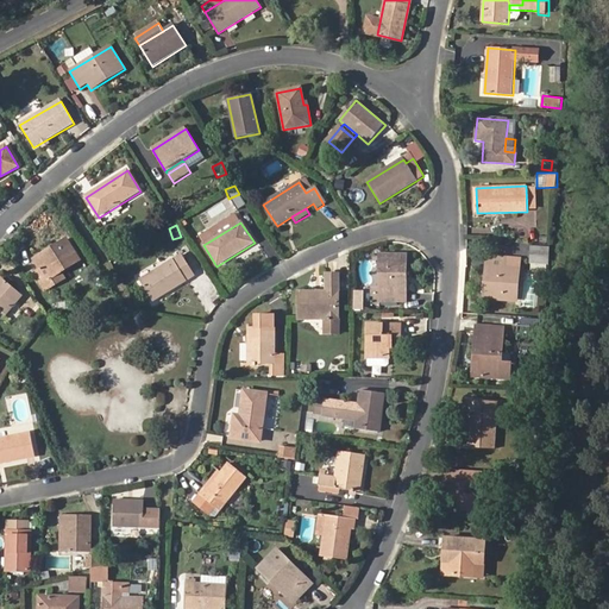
[(44,293),(66,280),(61,272),(81,262),(67,239),(33,261),(41,272),(35,276),(44,293)]
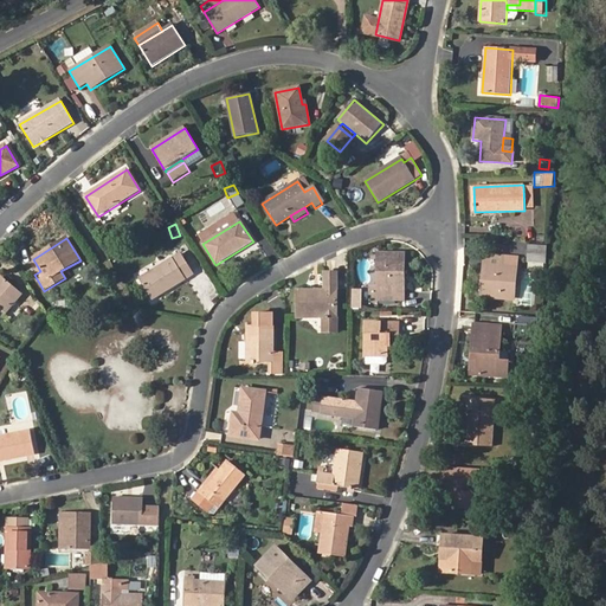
[(193,274),(180,253),(139,279),(152,300),(193,274)]
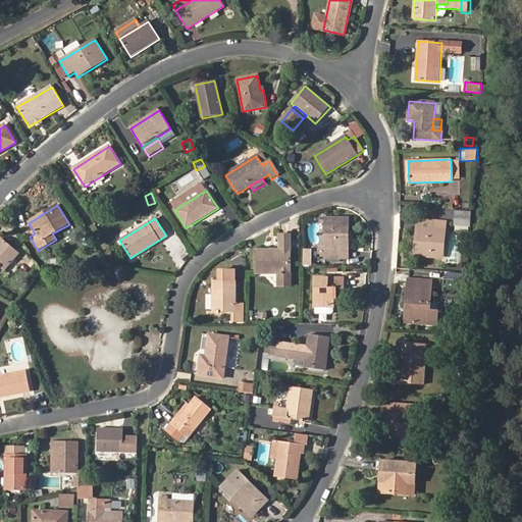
[(340,253),(348,253),(348,218),(324,218),(324,260),(340,260),(340,253)]
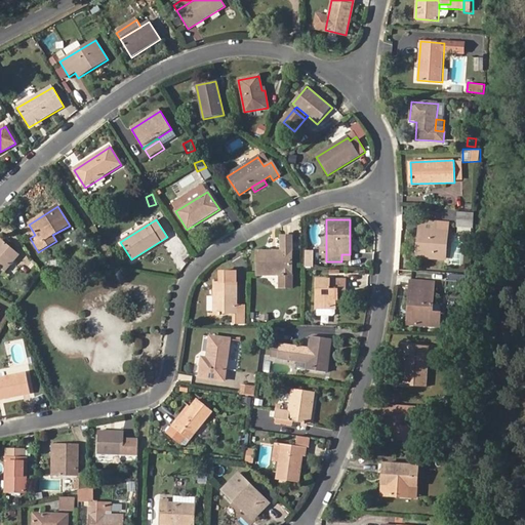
[(437,223),(419,220),(416,257),(445,259),(447,232),(437,231),(437,223)]
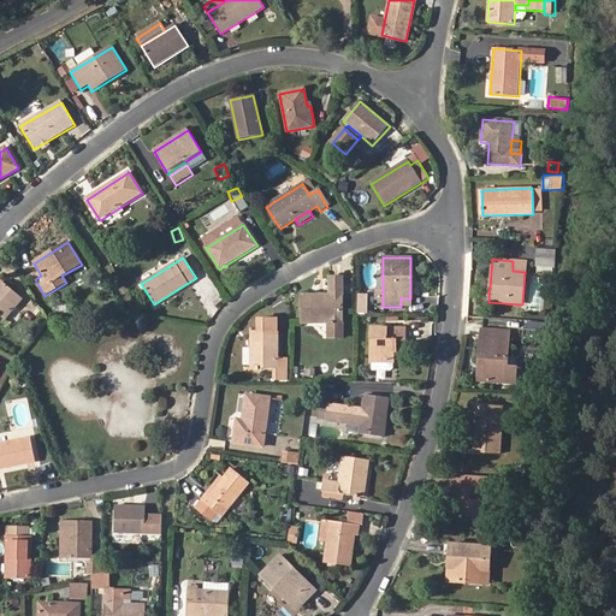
[(301,296),(301,324),(327,324),(327,327),(342,327),(342,278),(330,278),(330,296),(301,296)]
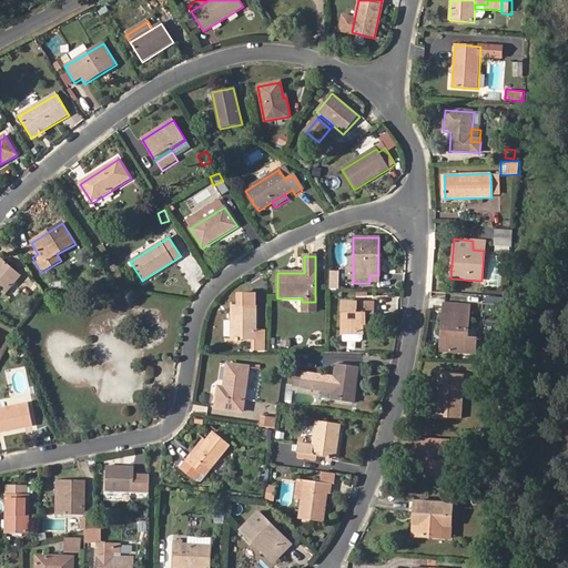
[(21,276),(1,261),(0,262),(0,292),(4,296),(21,276)]
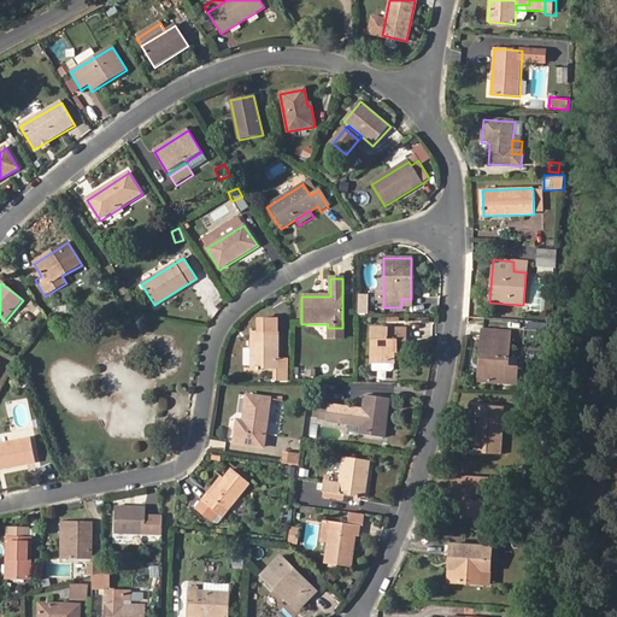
[(251,370),(277,370),(277,334),(277,321),(263,321),(263,331),(251,331),(251,370)]
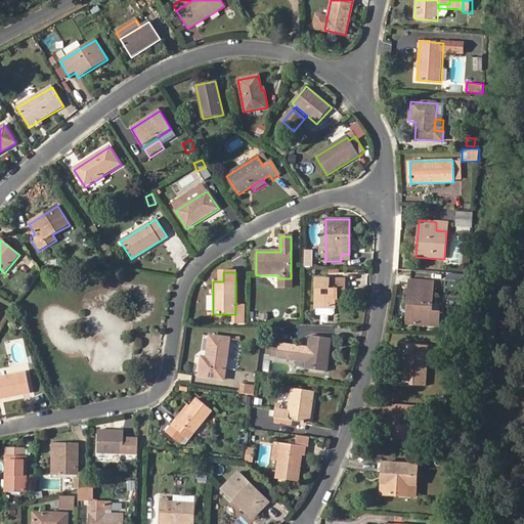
[(449,282),(462,284),(463,274),(450,273),(449,282)]
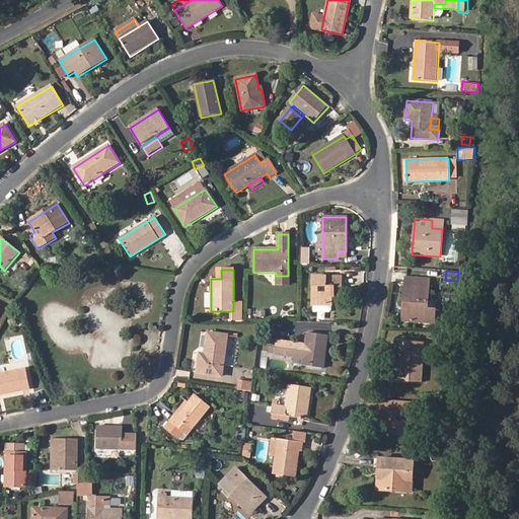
[(288,276),(276,276),(276,284),(287,284),(288,276)]
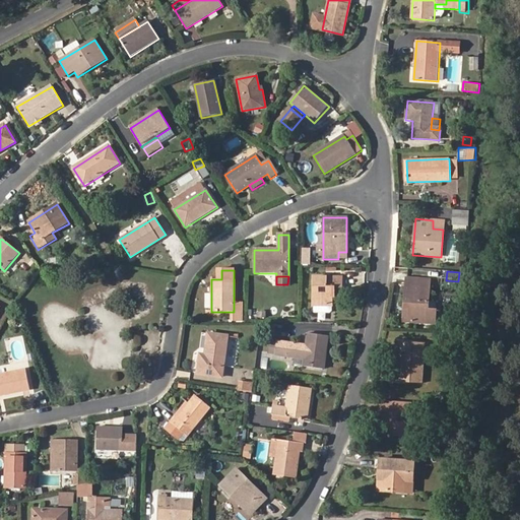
[(331,306),(332,306),(332,287),(342,287),(342,277),(314,277),(313,305),(313,313),(329,313),(331,311),(331,306)]
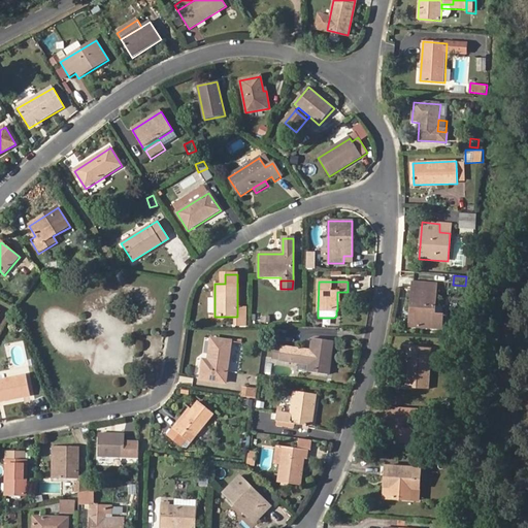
[(435,308),(436,299),(436,284),(411,282),(408,326),(441,328),(442,308),(435,308)]
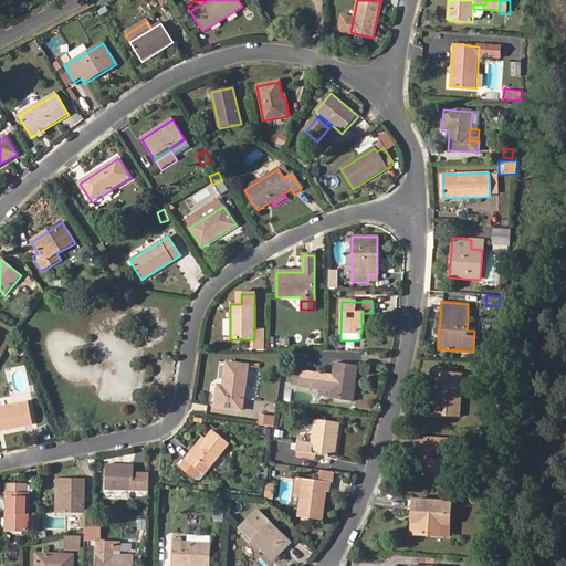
[(222,386),(217,385),(213,407),(242,411),(248,366),(226,363),(222,386)]
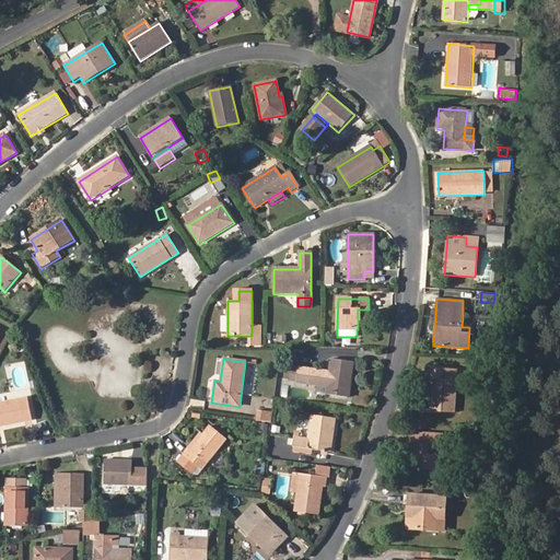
[(353,362),(330,359),(325,394),(348,397),(353,362)]
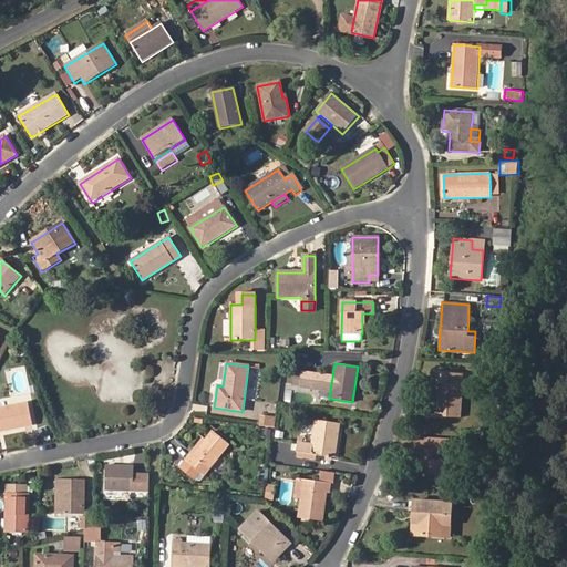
[(153,378),(157,368),(150,366),(145,374),(153,378)]
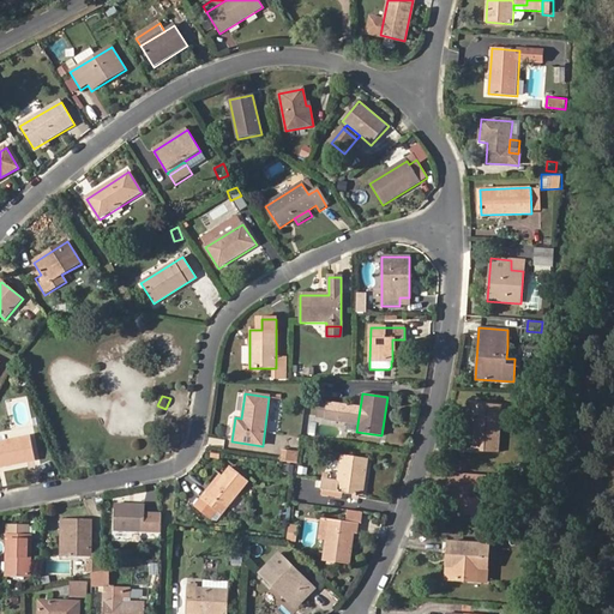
[(326,403),(324,420),(349,423),(351,407),(326,403)]
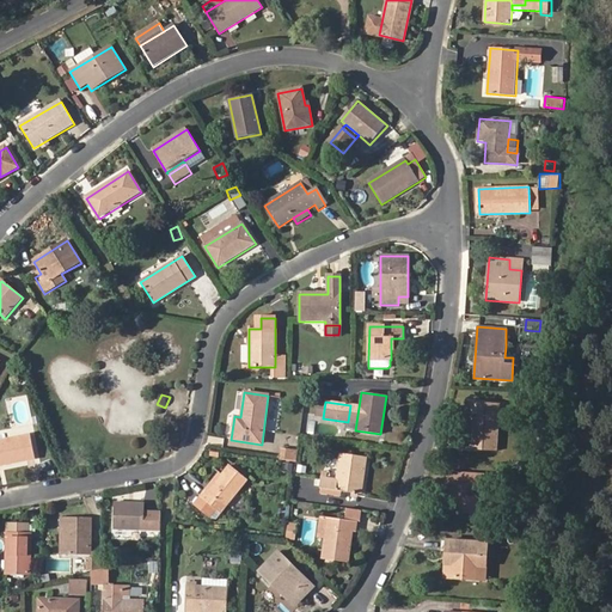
[(472,409),(472,418),(470,450),(496,451),(500,403),(473,402),(472,409)]
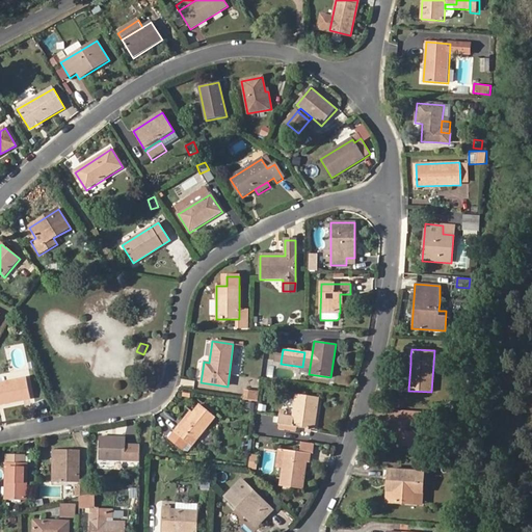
[(0,404),(31,399),(27,378),(0,382),(0,404)]
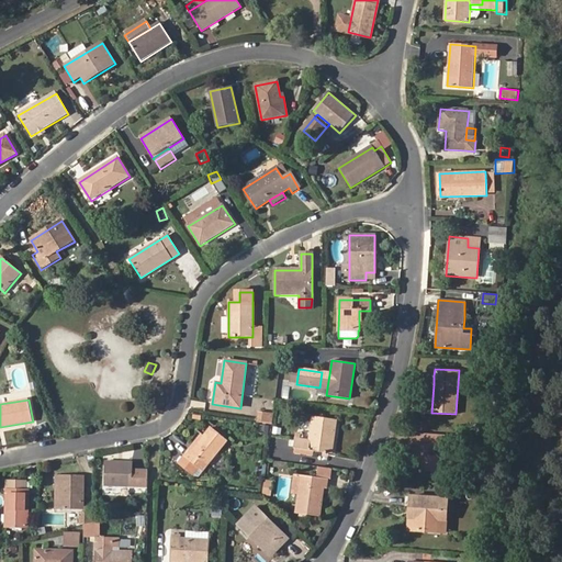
[(259,413),(257,424),(272,425),(273,415),(259,413)]
